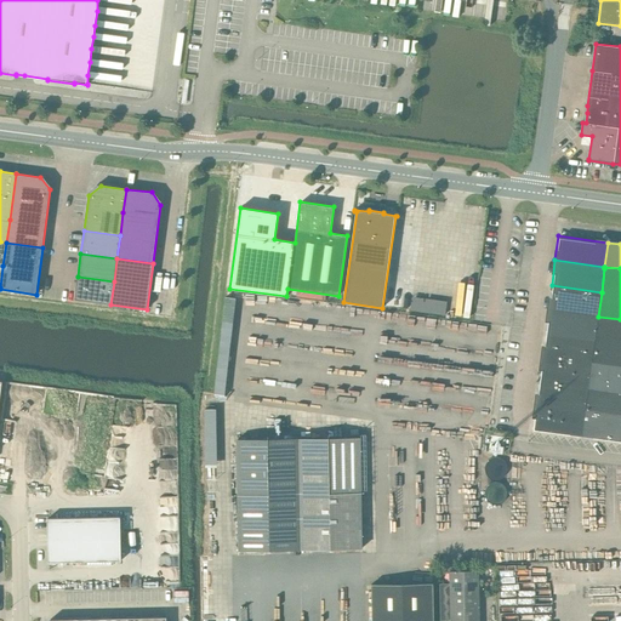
[(74,300),(110,305),(114,281),(78,277),(74,300)]
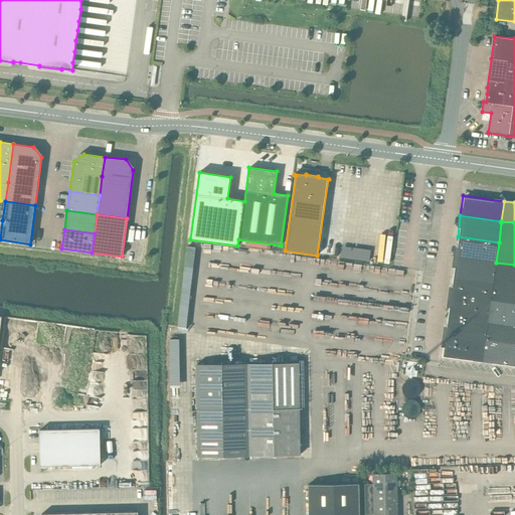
[(458,236),(455,256),(496,263),(499,242),(458,236)]
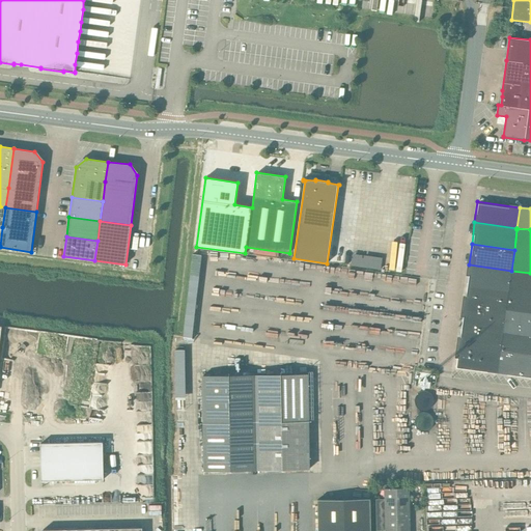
[(469,264),(466,285),(508,290),(511,271),(469,264)]
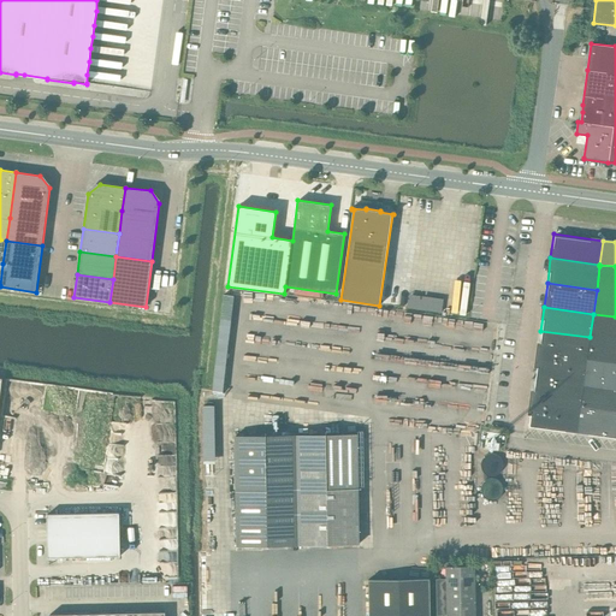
[(615,317),(593,314),(590,337),(615,341),(615,317)]
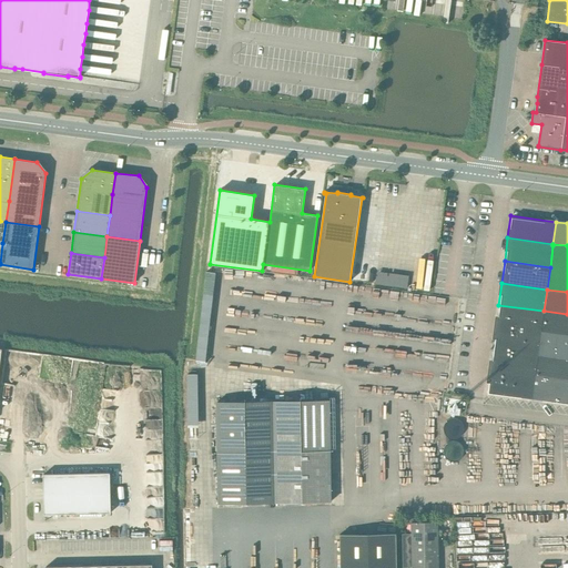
[(498,305),(493,350),(538,355),(544,311),(498,305)]
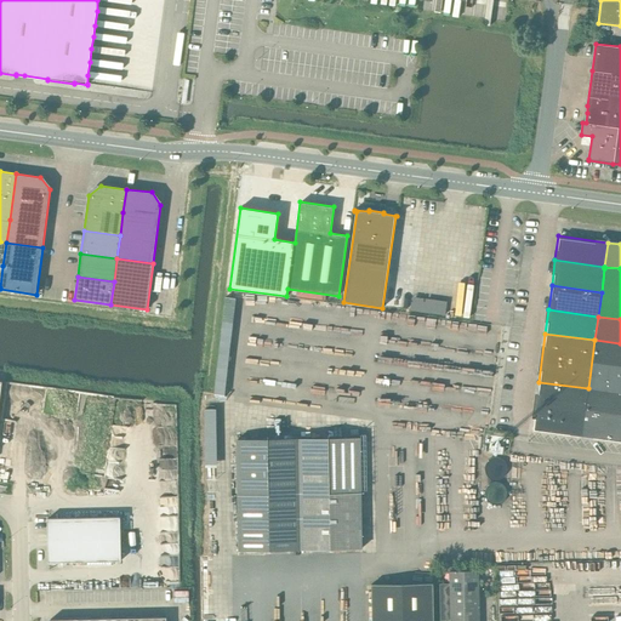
[(620,343),(594,340),(588,388),(585,412),(620,417),(620,343)]
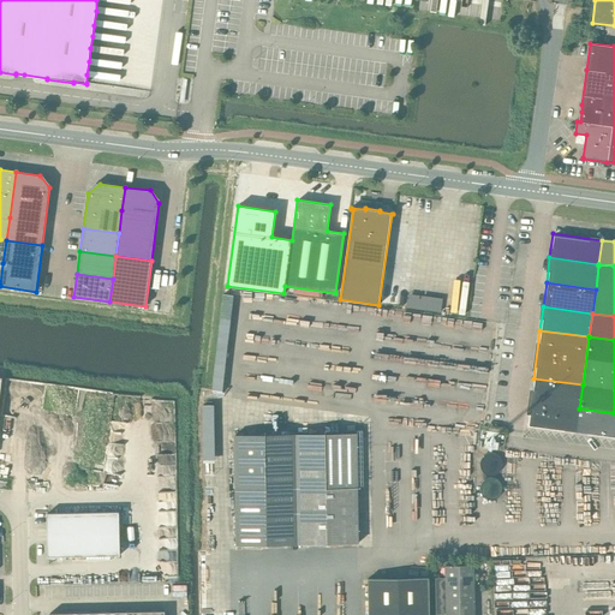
[(533,378),(530,401),(579,408),(583,384),(533,378)]
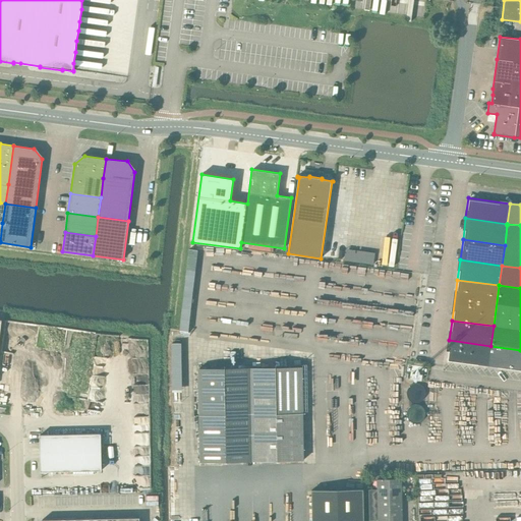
[(446,361),(487,366),(490,346),(449,340),(446,361)]
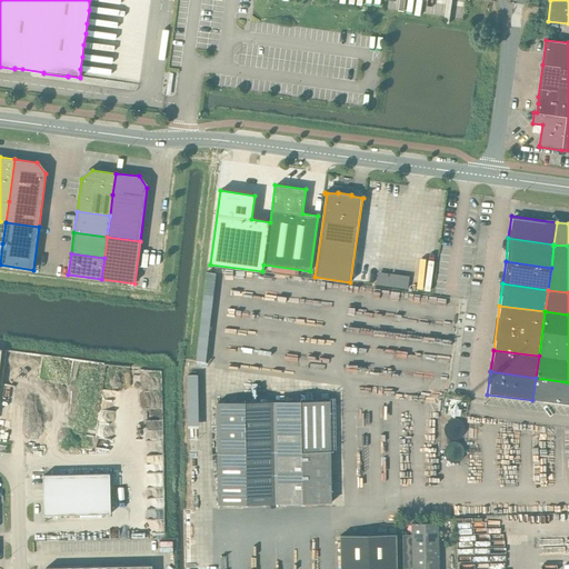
[(568,382),(536,378),(532,400),(568,405),(568,382)]
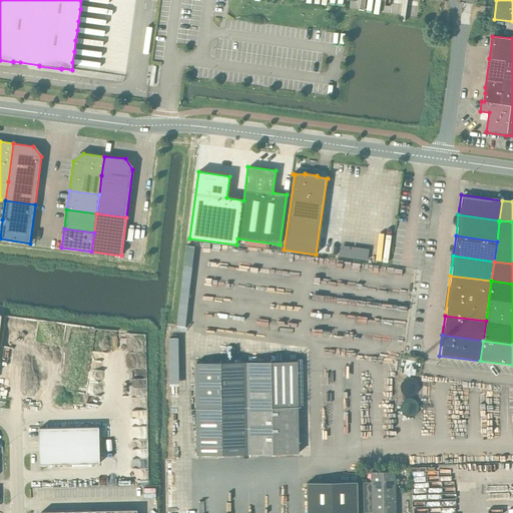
[(298,361),(195,363),(196,455),(300,454),(298,361)]
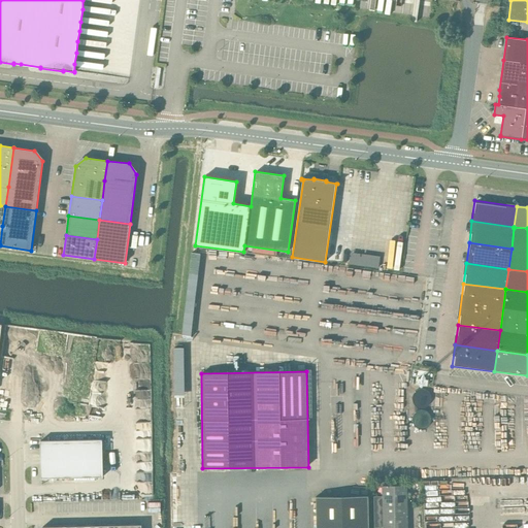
[(425,407),(428,405),(430,403),(431,400),(431,397),(430,394),(428,391),(426,389),(423,389),(420,389),(417,390),(415,392),(413,395),(413,398),(413,401),(414,403),(417,406),(419,407),(422,407),(425,407)]
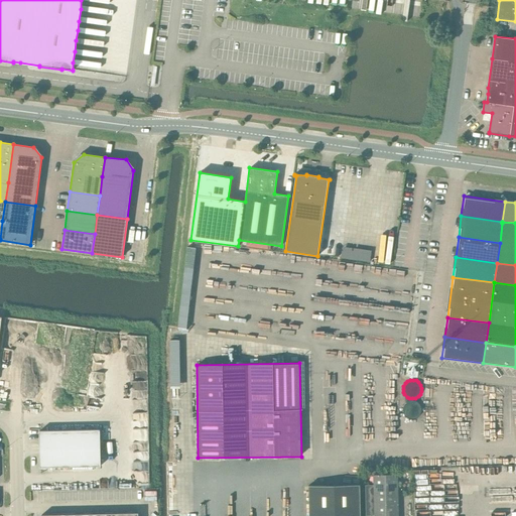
[(415,418),(418,417),(420,414),(421,411),(421,408),(420,405),(418,403),(416,401),(413,400),(410,401),(407,402),(405,404),(403,406),(403,409),(403,412),(404,415),(407,417),(409,419),(412,419),(415,418)]
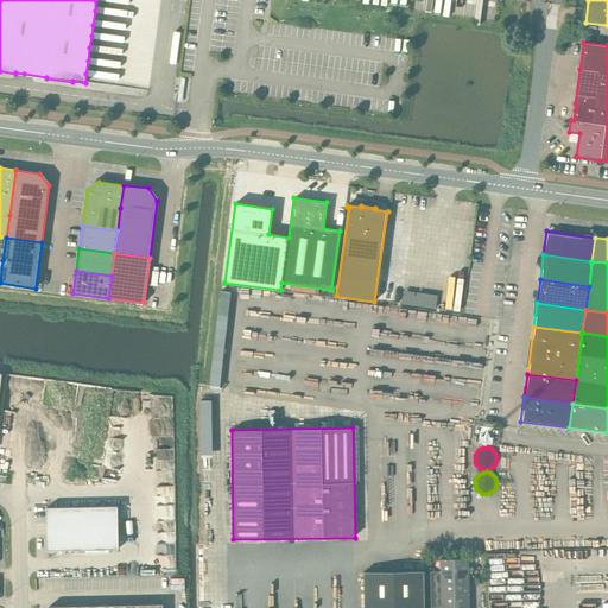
[(48,551),(119,551),(119,508),(48,508),(48,551)]
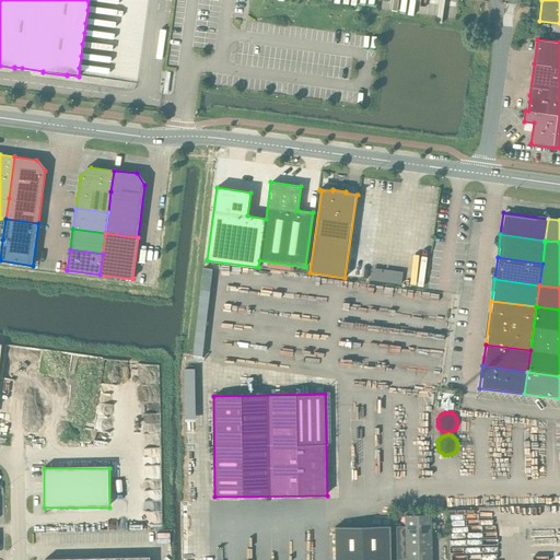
[(405,515),(405,526),(397,526),(397,537),(432,536),(432,514),(405,515)]
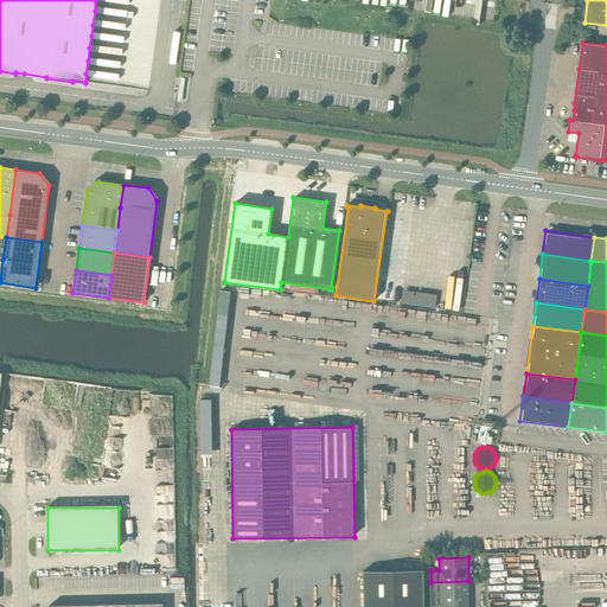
[(363,572),(363,606),(423,606),(423,570),(363,572)]
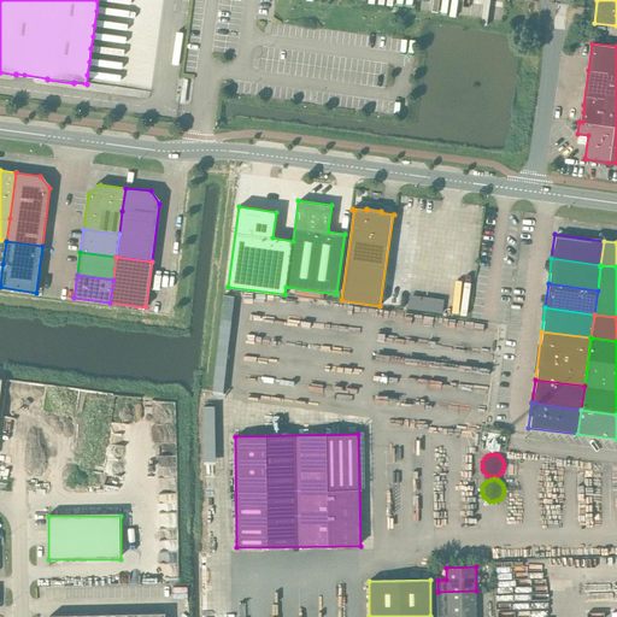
[(439,616),(447,616),(477,616),(476,591),(438,592),(439,616)]
